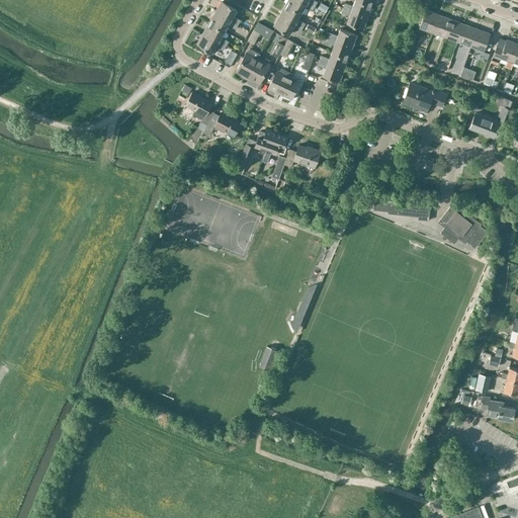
[(238,24),(240,19),(234,15),(237,9),(222,0),(216,11),(238,24)]
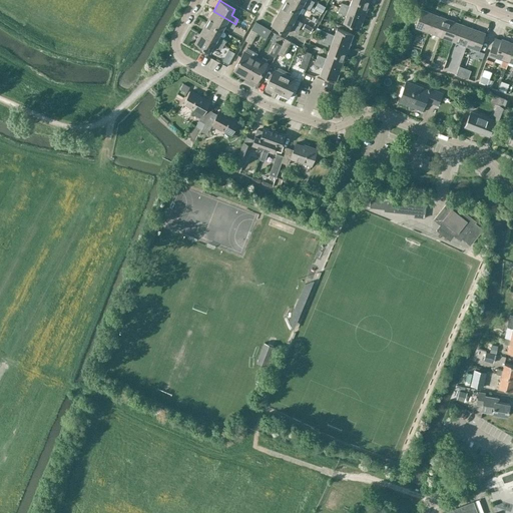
[(309,10),(312,6),(301,0),(286,0),(284,4),(299,13),(303,7),(309,10)]
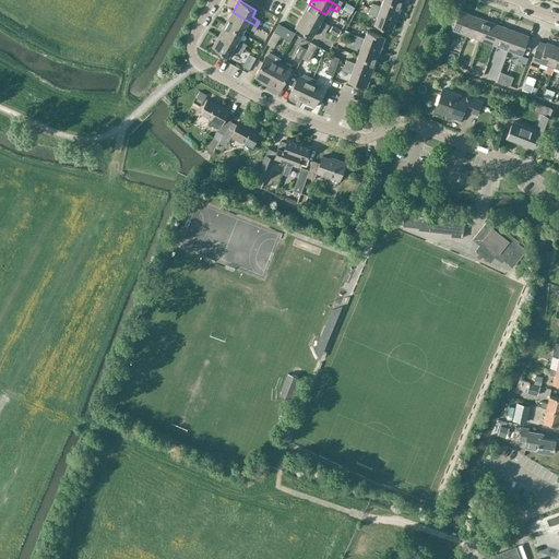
[(397,19),(403,7),(385,0),(383,0),(381,7),(373,3),(371,9),(397,19)]
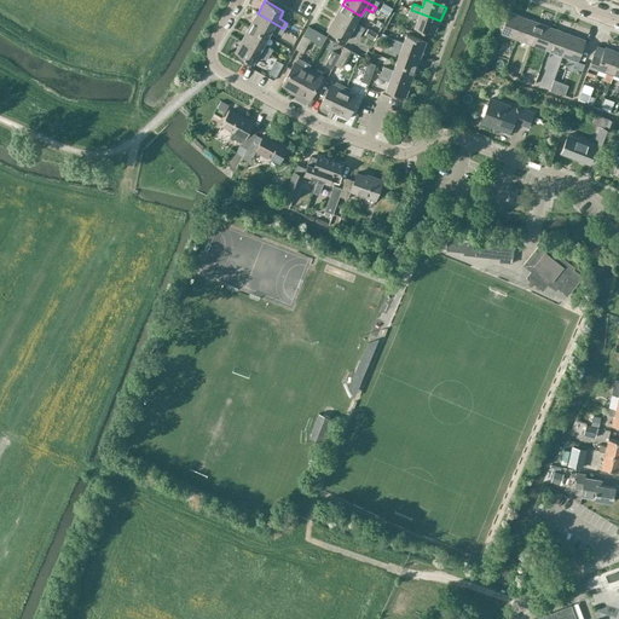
[(388,15),(392,7),(383,3),(380,10),(388,15)]
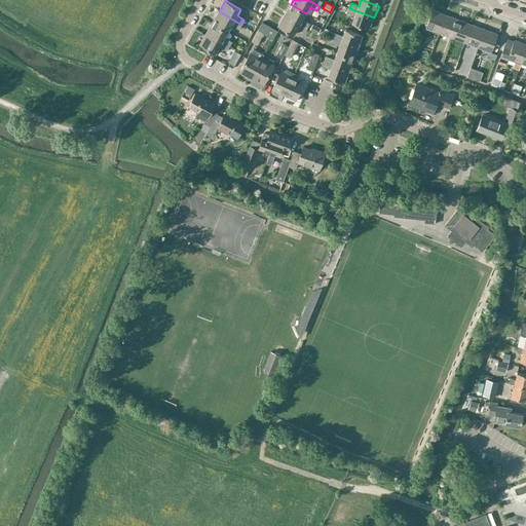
[(303,20),(306,13),(291,4),(285,15),(307,28),(309,24),(303,20)]
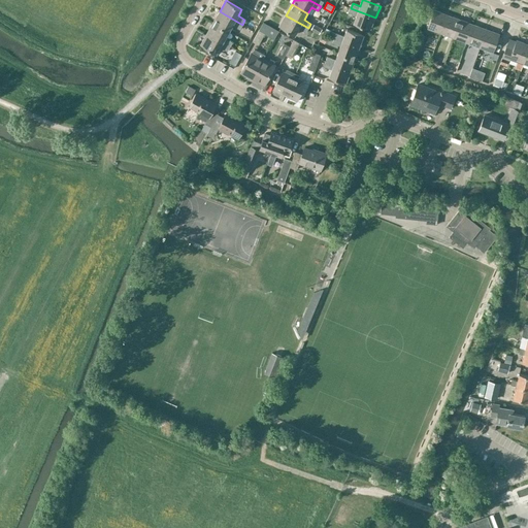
[(371,30),(375,18),(351,8),(349,12),(357,15),(354,23),(371,30)]
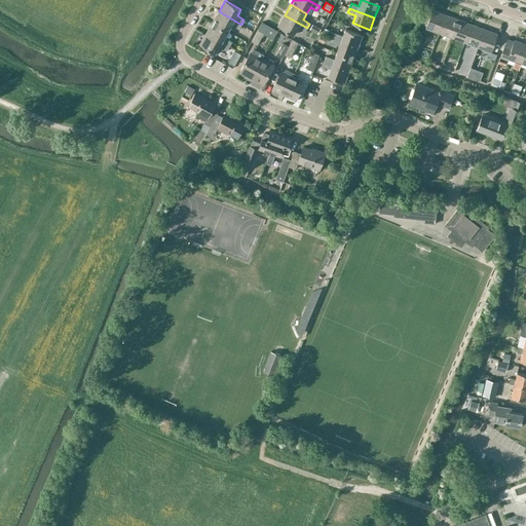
[(239,29),(241,25),(219,11),(213,23),(228,31),(232,25),(239,29)]
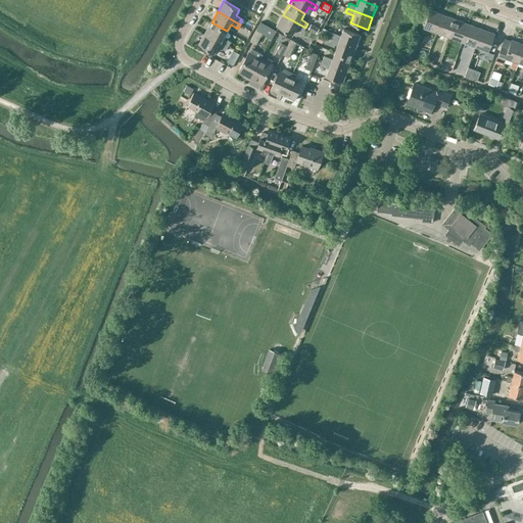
[(437,34),(443,15),(430,11),(424,29),(437,34)]
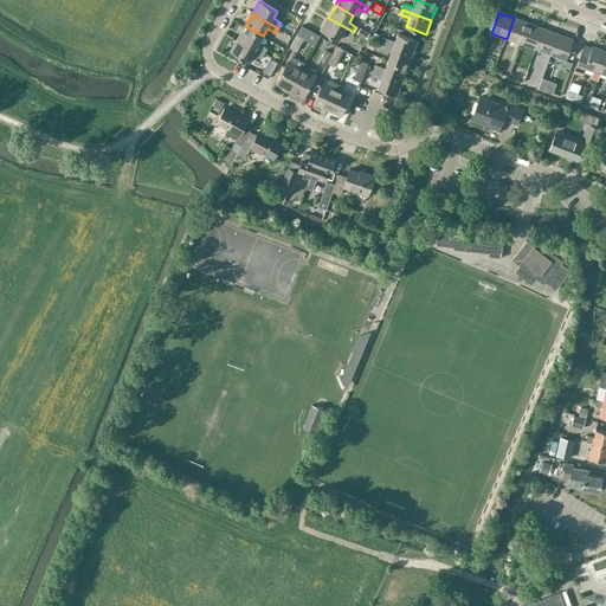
[(350,37),(354,32),(328,18),(321,31),(339,40),(343,33),(350,37)]
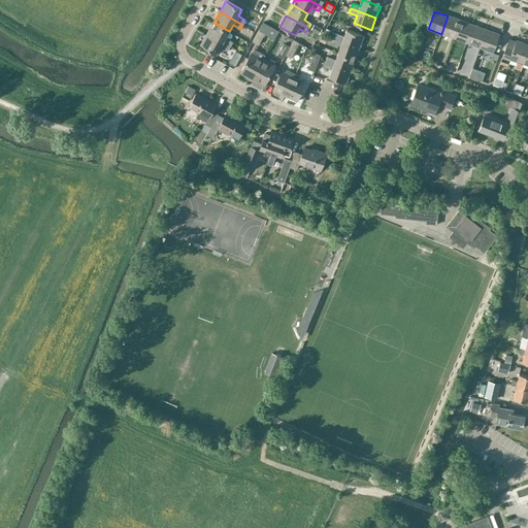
[(454,39),(461,21),(448,15),(441,34),(454,39)]
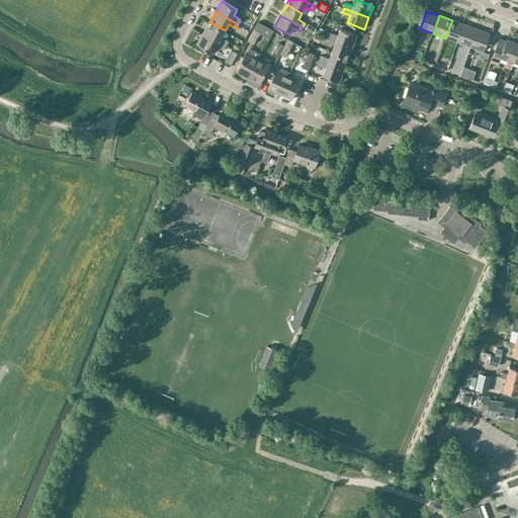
[(458,44),(464,25),(452,20),(445,38),(458,44)]
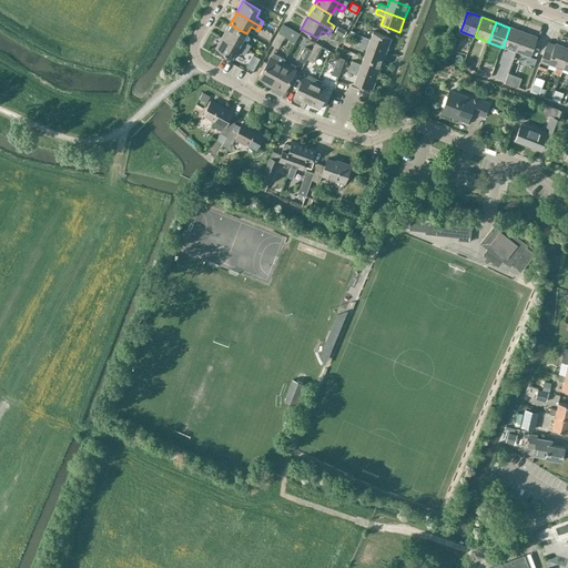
[(243,41),(246,33),(230,24),(223,36),(247,50),(250,44),(243,41)]
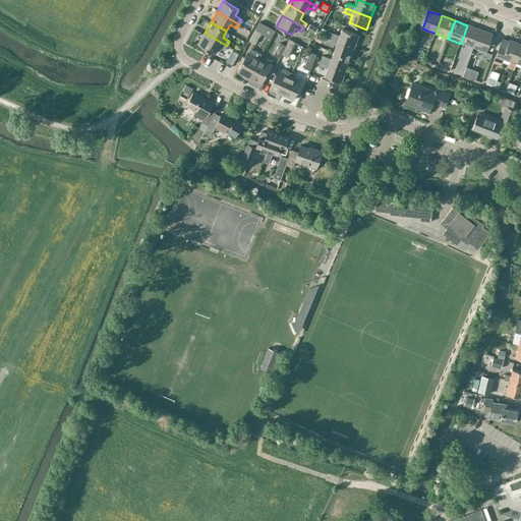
[(307,30),(314,34),(317,29),(309,24),(307,30)]
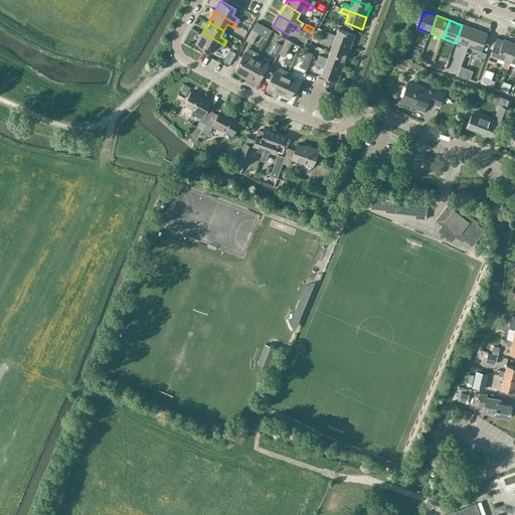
[(468,47),(475,30),(462,25),(456,43),(468,47)]
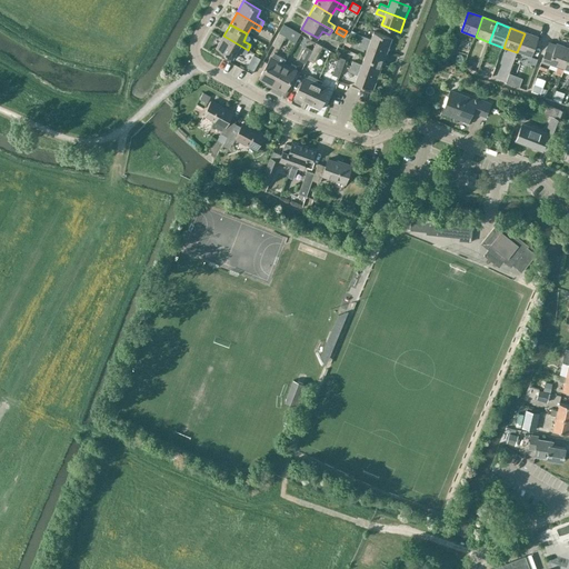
[(388,52),(393,38),(375,31),(371,39),(363,36),(361,42),(388,52)]
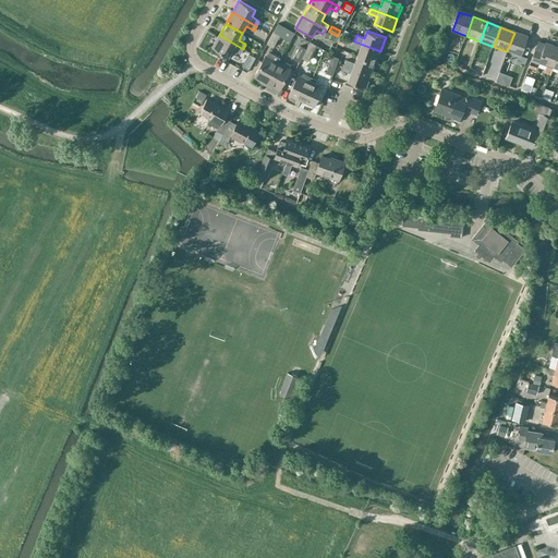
[(274,47),(280,35),(274,32),(267,44),(274,47)]
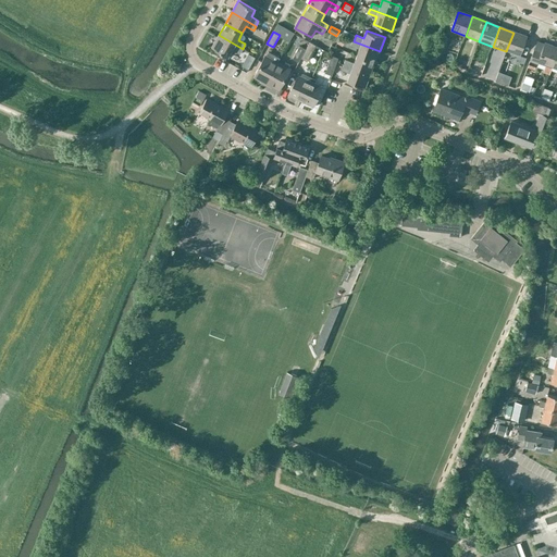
[(333,42),(336,37),(327,32),(324,37),(333,42)]
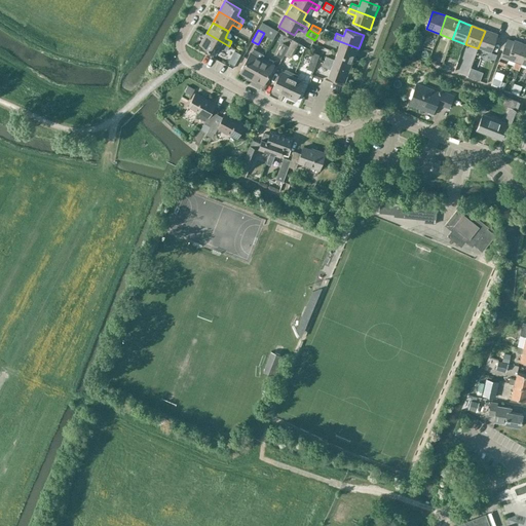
[(492,52),(498,35),(485,31),(478,48),(491,53),(492,52)]
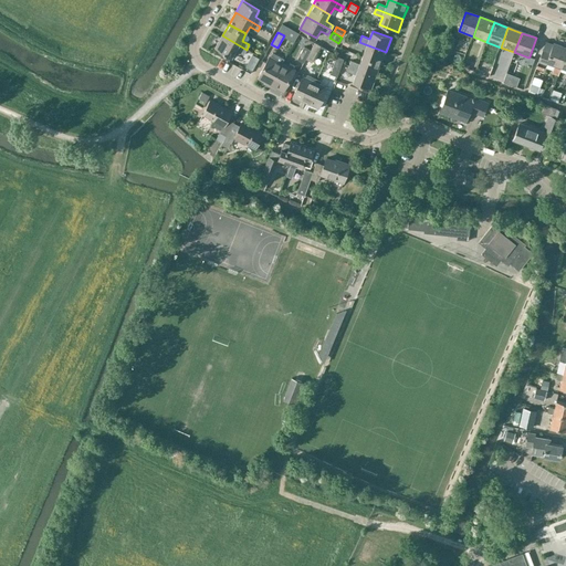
[(243,54),(247,50),(222,35),(216,48),(232,58),(237,51),(243,54)]
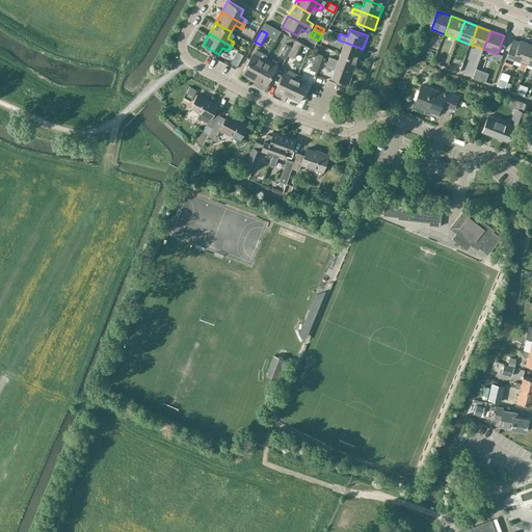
[(422,51),(428,35),(421,33),(415,49),(422,51)]
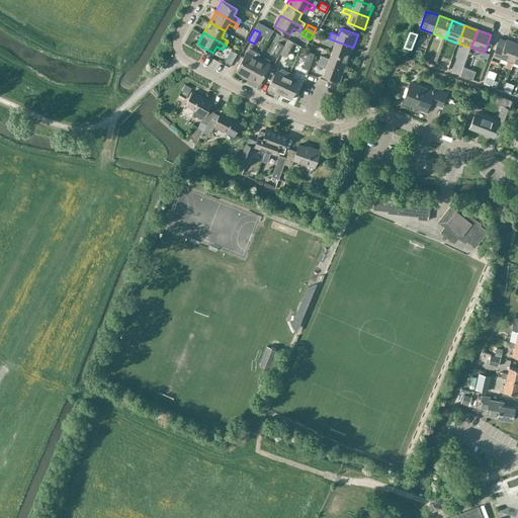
[(349,59),(353,48),(329,38),(327,42),(335,46),(332,52),(349,59)]
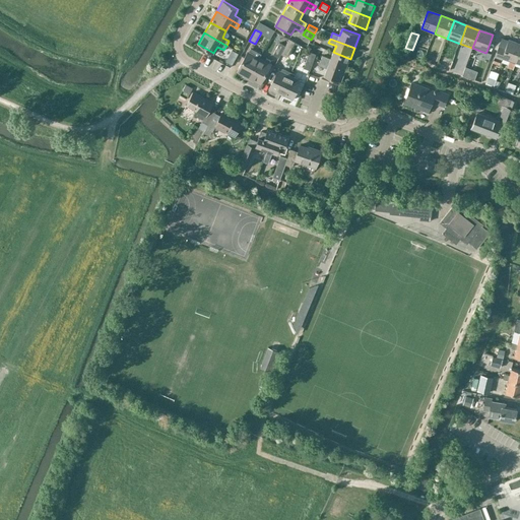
[(285,47),(281,54),(287,57),(294,47),(297,48),(299,45),(296,43),(289,40),(285,47)]
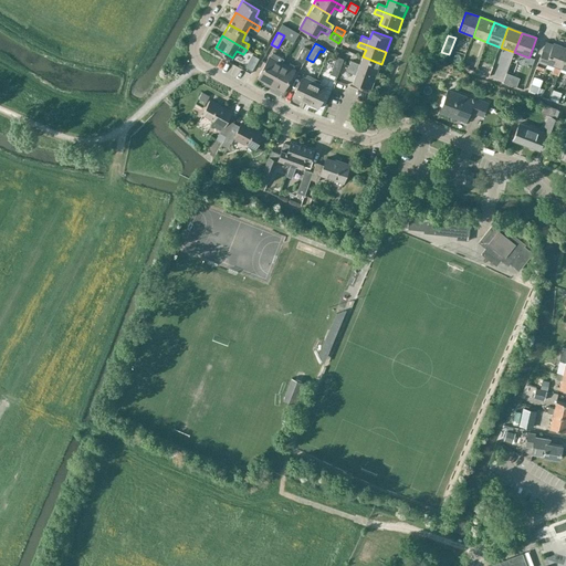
[(562,70),(565,55),(565,49),(554,44),(551,54),(547,64),(562,70)]
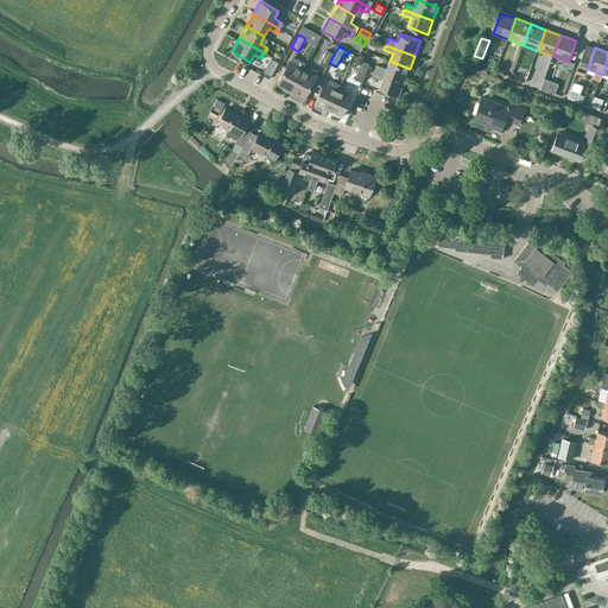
[(329,63),(334,55),(328,50),(320,63),(327,68),(329,63)]
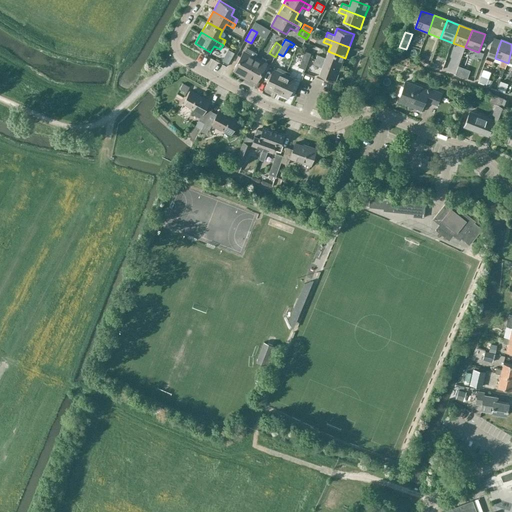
[(498,49),(491,46),(487,57),(495,60),(495,58),(498,49)]
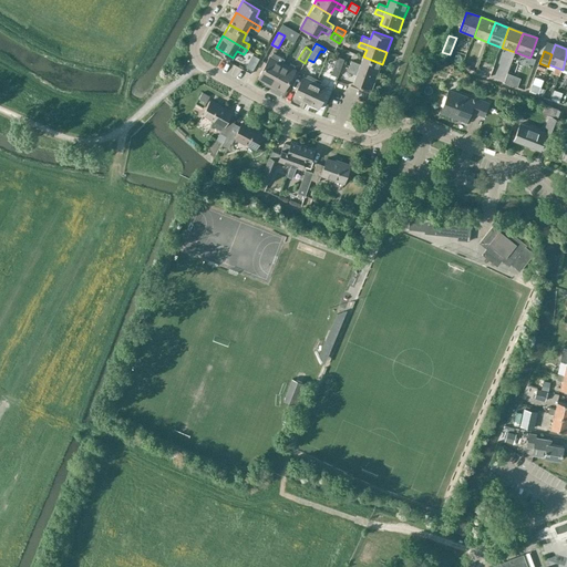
[(284,63),(282,63),(285,59),(272,52),(270,57),(259,76),(272,84),(284,63)]
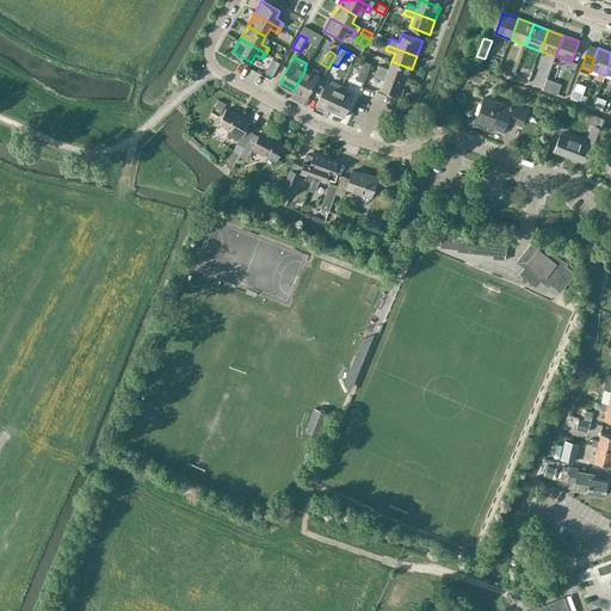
[(265,72),(273,75),(275,73),(279,63),(272,59),(265,72)]
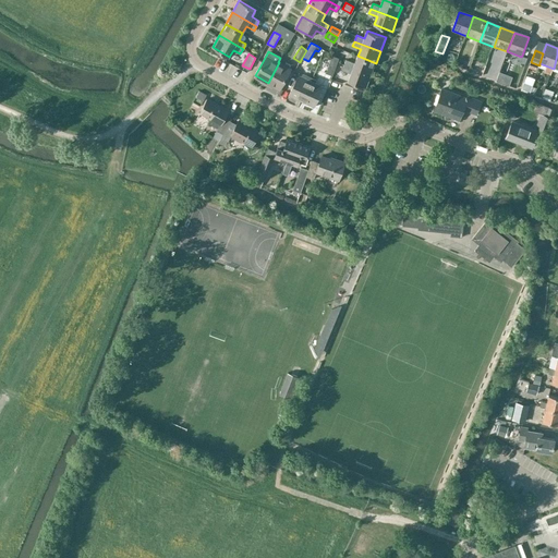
[(334,76),(339,59),(332,56),(326,73),(334,76)]
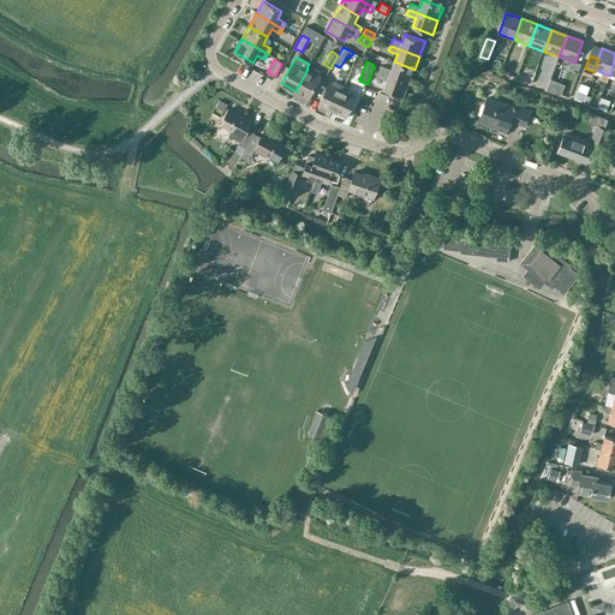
[(408,83),(415,70),(394,61),(392,70),(382,66),(380,72),(408,83)]
